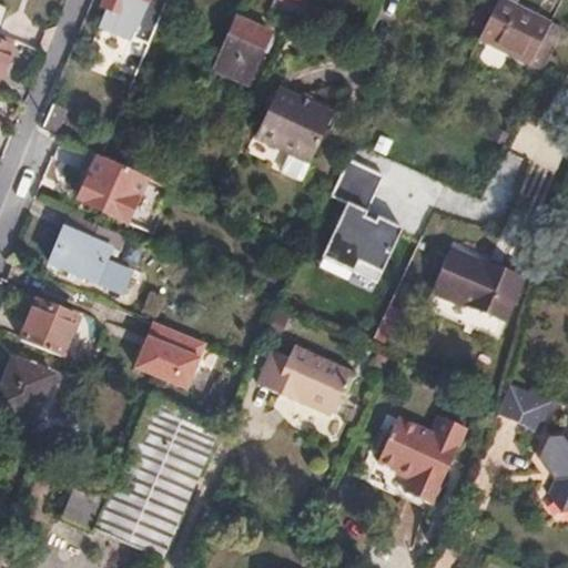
[(101,0),(100,4),(137,20),(144,0),(101,0)]
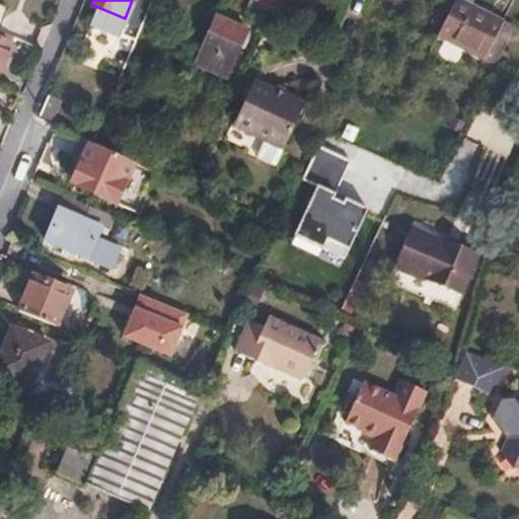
[(250,0),(246,9),(268,18),(269,16),(273,8),(263,3),(255,0),(250,0)]
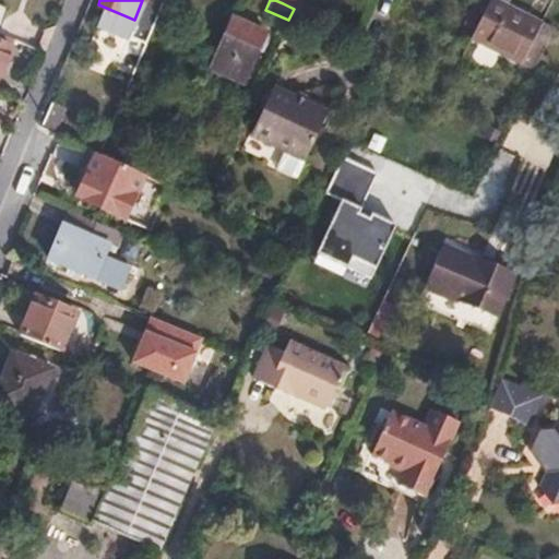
[(308,0),(297,0),(294,9),(289,18),(298,22),(308,0)]
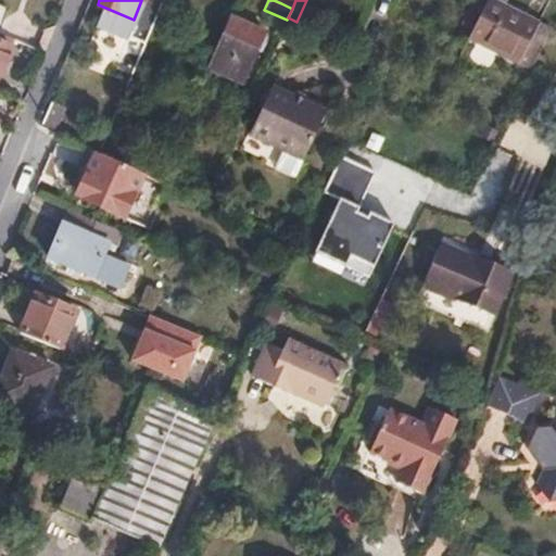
[(316,4),(306,0),(297,22),(306,26),(316,4)]
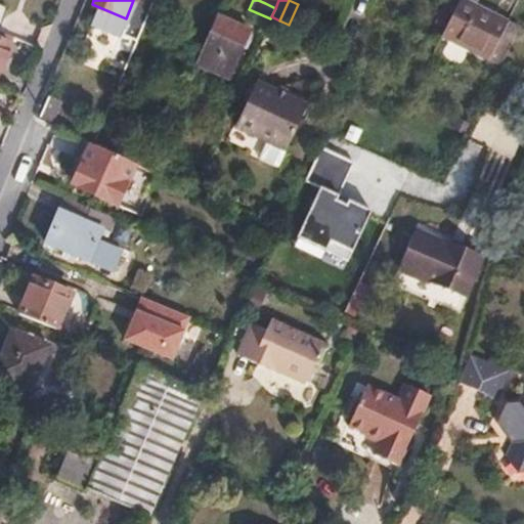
[(494,58),(513,22),(470,0),(452,37),(494,58)]
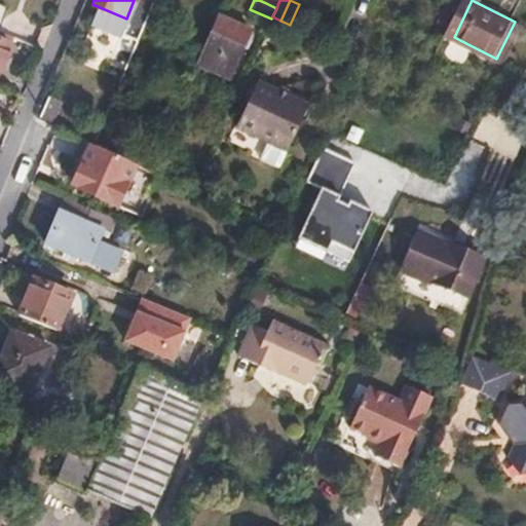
[(250,29),(217,13),(202,45),(235,62),(250,29)]
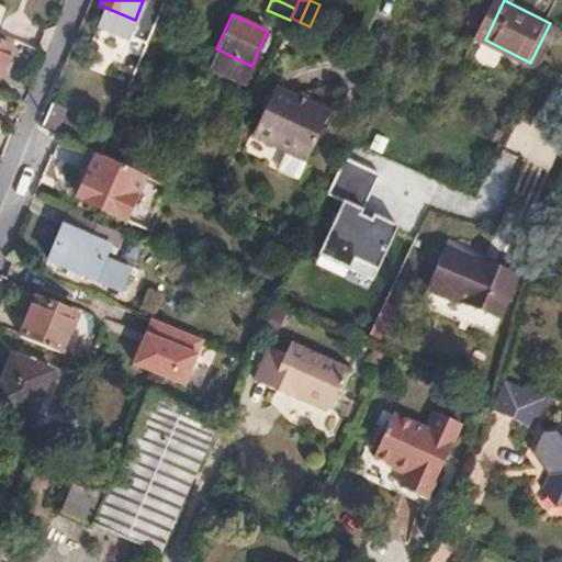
[(559,32),(561,29),(550,23),(530,63),(540,67),(542,63),(559,32)]
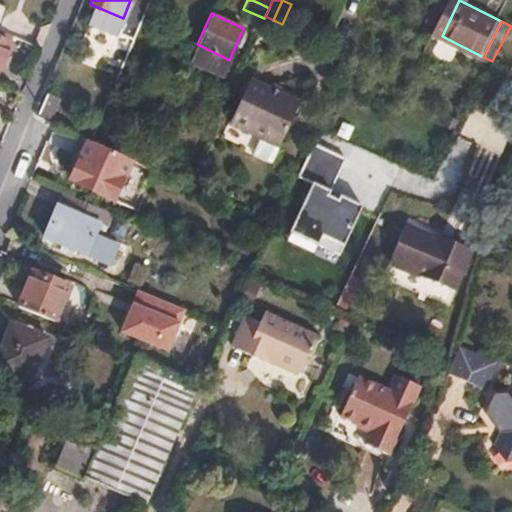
[(0,64),(9,43),(0,39),(0,64)]
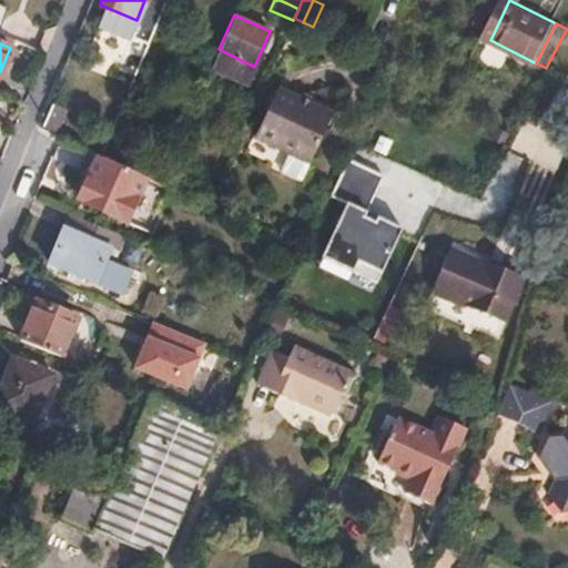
[(331,111),(275,84),(252,131),(288,149),(280,166),(300,176),(331,111)]
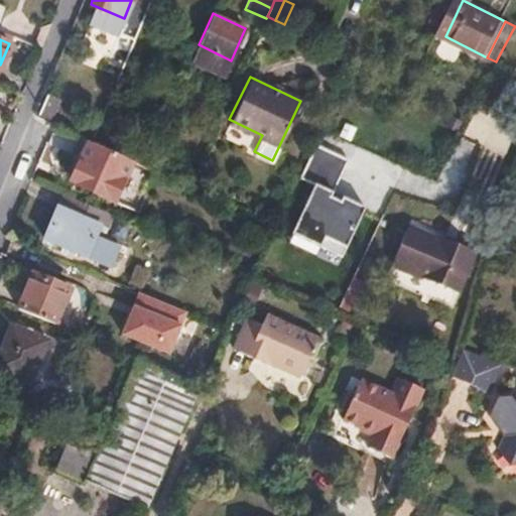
[(56,98),(49,95),(41,114),(48,117),(56,98)]
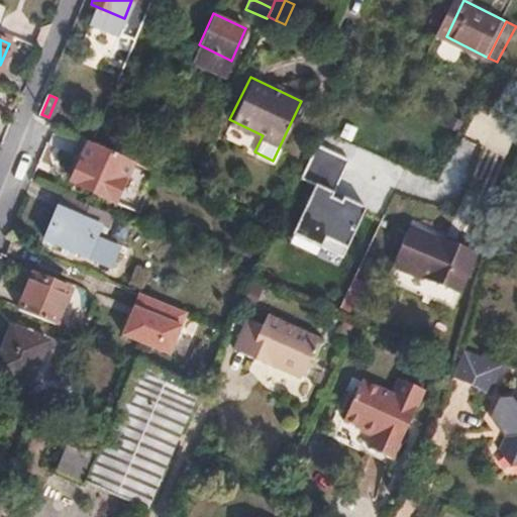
[(126,206),(145,166),(92,141),(83,137),(64,177),(126,206)]
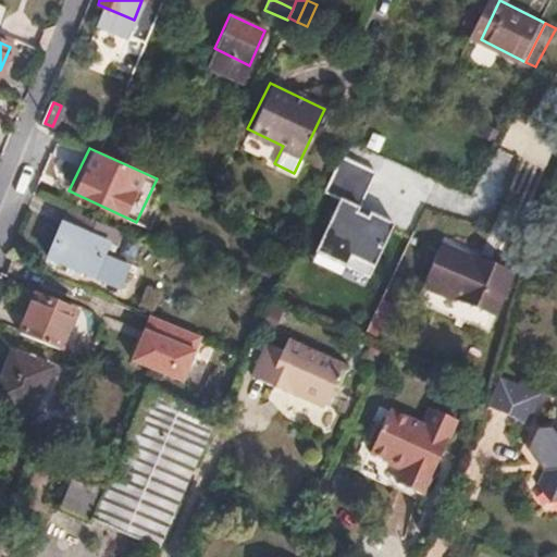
[(368,277),(394,224),(361,208),(379,171),(345,155),(327,190),(346,200),(320,254),(368,277)]
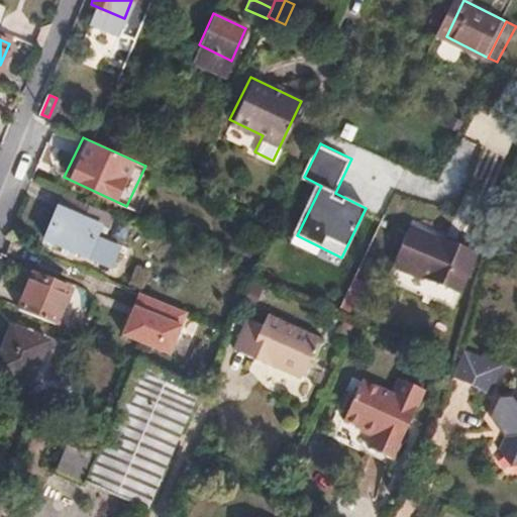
[(108,226),(114,213),(71,196),(65,209),(59,206),(44,237),(88,255),(102,224),(108,226)]
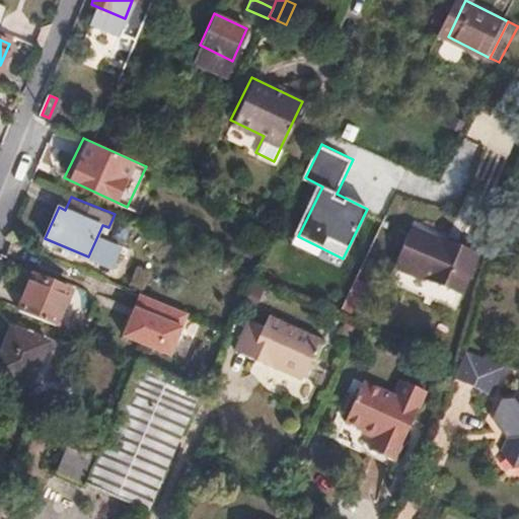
[(387,264),(452,294),(478,242),(414,209),(387,264)]
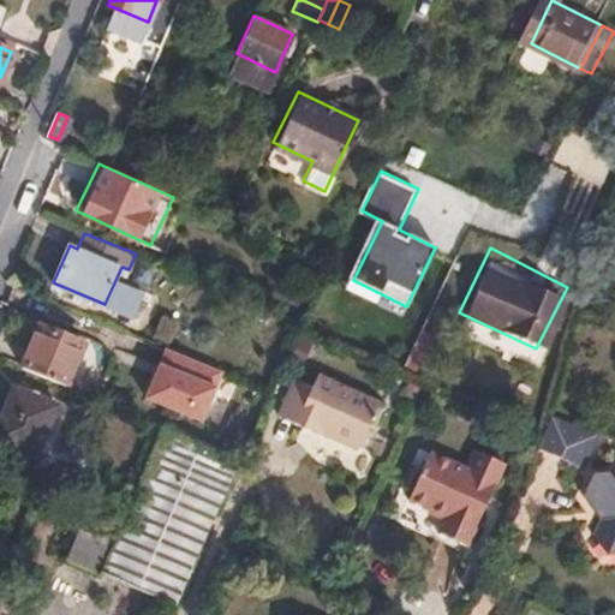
[(19,365),(63,384),(81,346),(36,327),(19,365)]
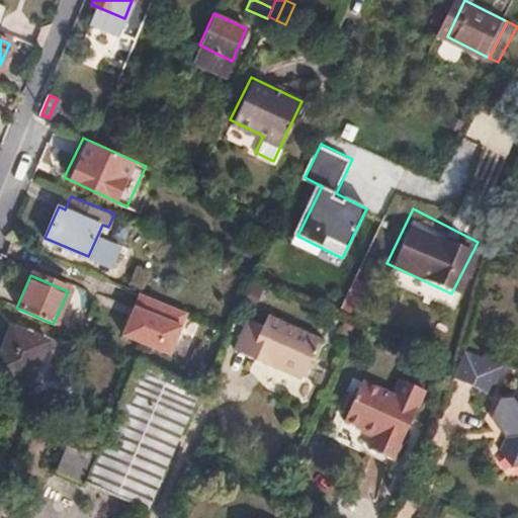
[(169,352),(185,310),(139,290),(122,333),(169,352)]
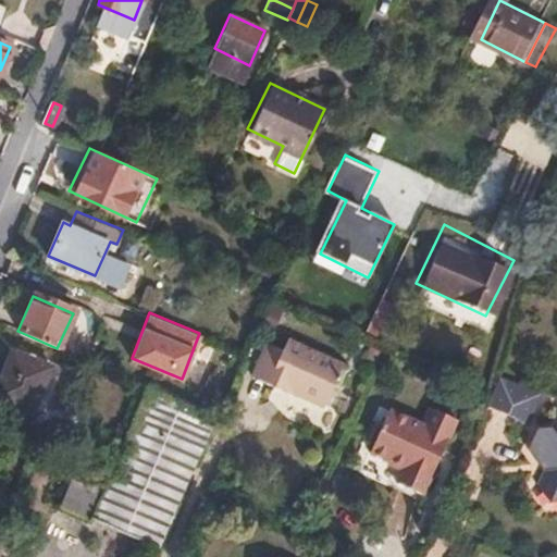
[(344,362),(289,335),(284,347),(267,339),(252,371),(282,385),(283,382),(324,403),(344,362)]
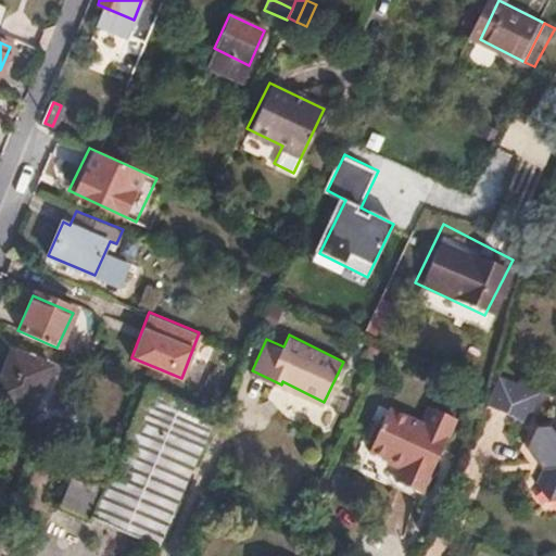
[(50,367),(9,351),(0,369),(0,400),(29,414),(50,367)]
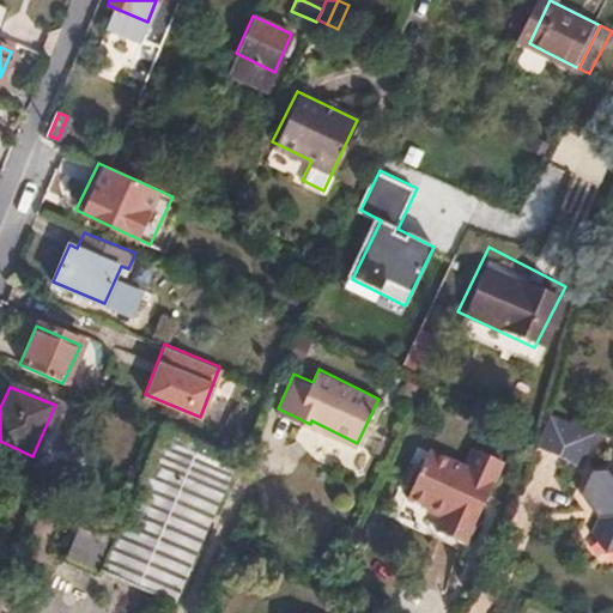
[(598,432),(551,414),(539,439),(536,445),(581,467),(598,432)]
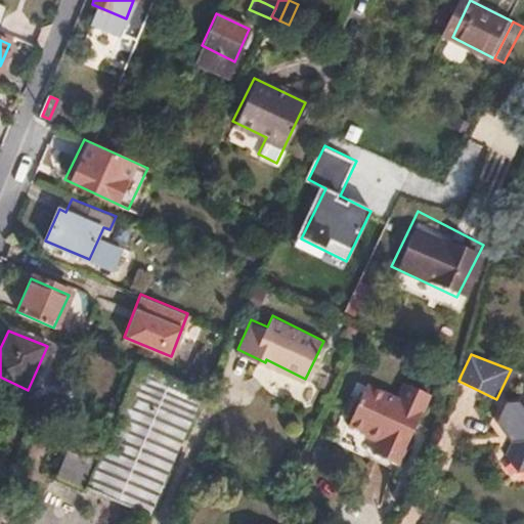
[(51,479),(145,518),(166,470),(203,392),(135,361),(99,450),(89,446),(83,462),(62,453),(51,479)]
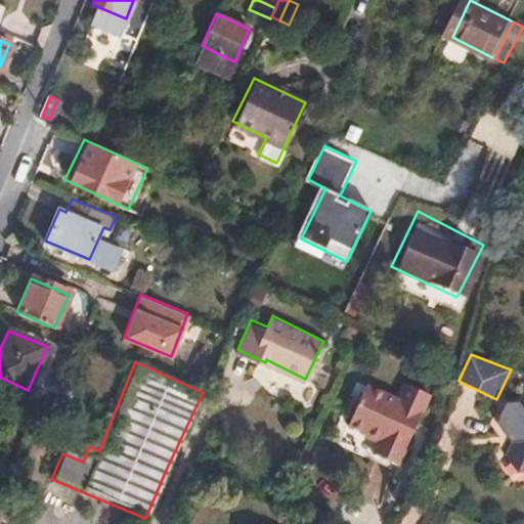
[(402,398),(369,381),(348,424),(380,439),(375,450),(399,463),(432,392),(410,381),(402,398)]
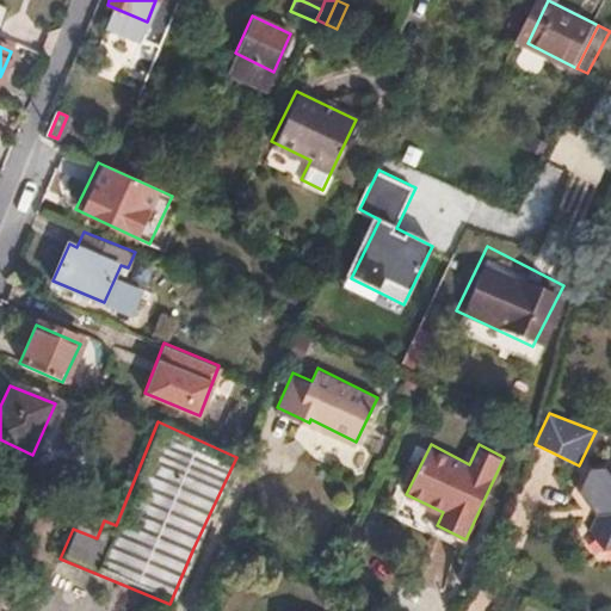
[(610,471),(587,473),(576,494),(594,518),(591,528),(604,549),(610,549),(610,471)]
